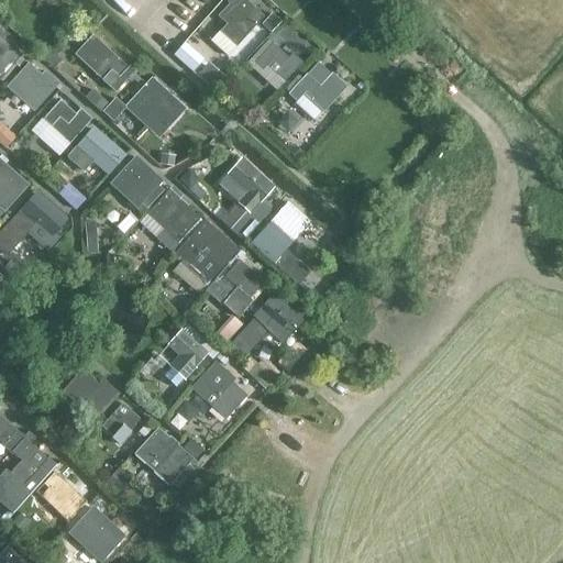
[(227,25),(212,42),(228,56),(263,17),(244,0),(234,0),(218,18),(227,25)]
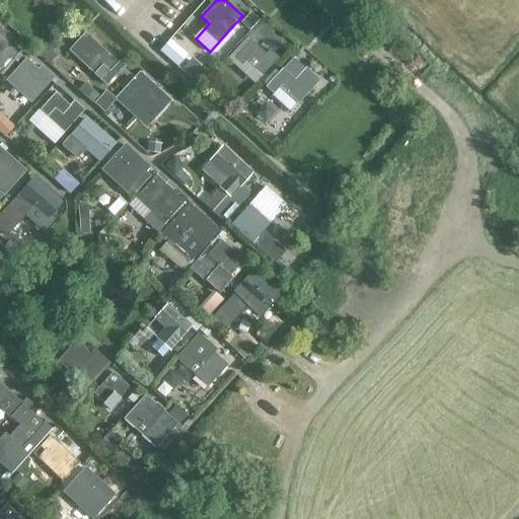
[(124,68),(85,32),(68,51),(107,86),(124,68)]
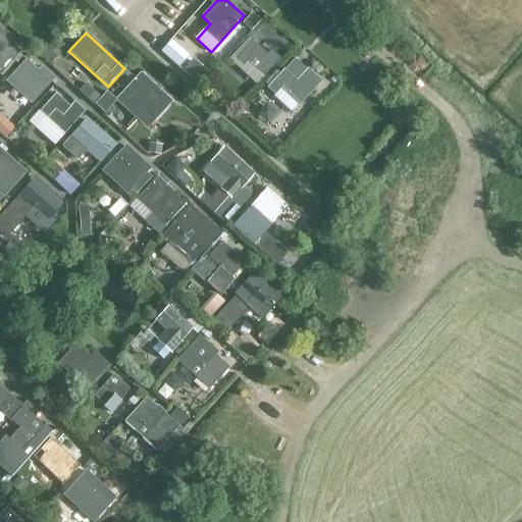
[(0,72),(19,52),(0,34),(0,72)]
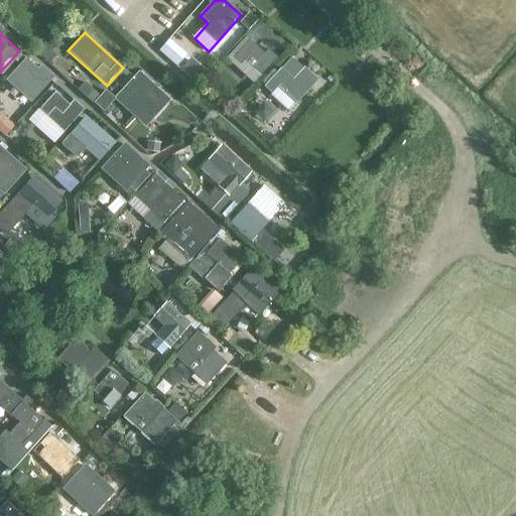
[(250,40),(233,57),(242,67),(246,63),(260,77),(277,57),(268,49),(264,53),(250,40)]
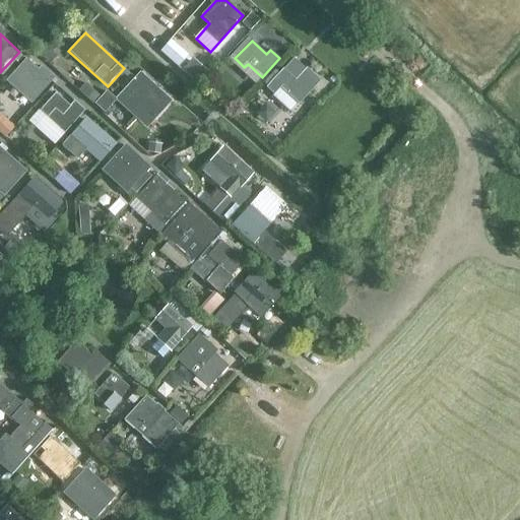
[(52,84),(22,58),(3,79),(33,105),(52,84)]
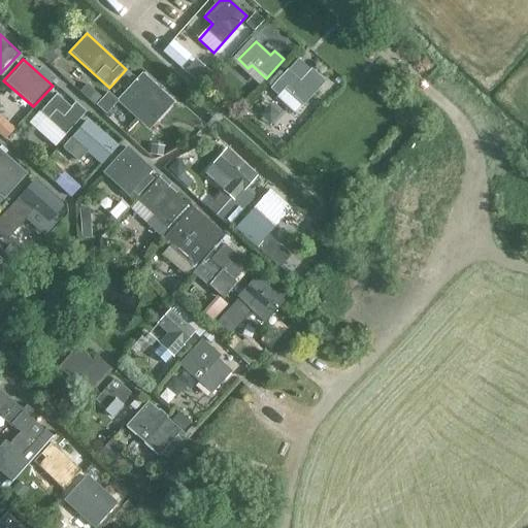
[(279,71),(267,85),(277,96),(286,87),(293,94),(292,95),(303,106),(325,83),(310,69),(299,81),(288,69),(283,74),(279,71)]
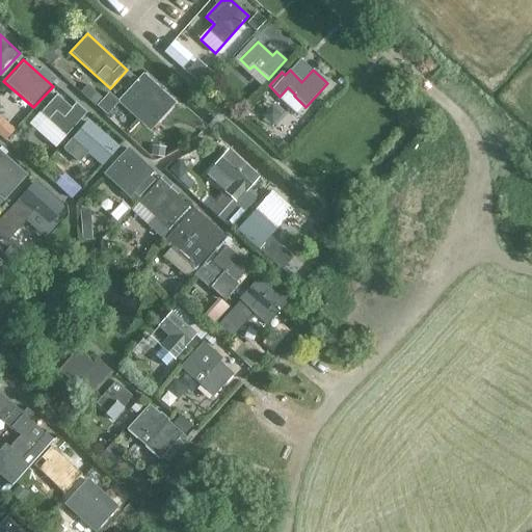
[(176,104),(141,74),(117,102),(108,94),(96,107),(106,116),(117,105),(150,133),(176,104)]
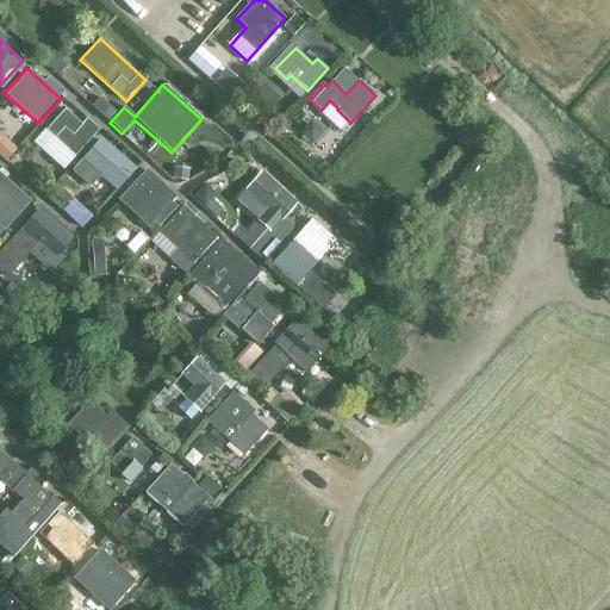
[(82,124),(64,109),(45,130),(75,156),(99,129),(87,118),(82,124)]
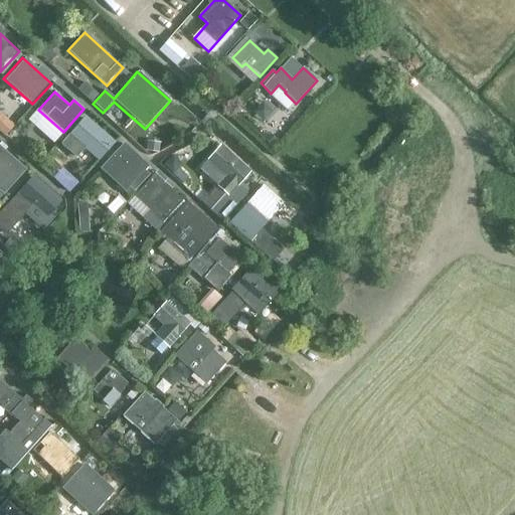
[(0,107),(0,129),(3,134),(14,126),(0,107)]
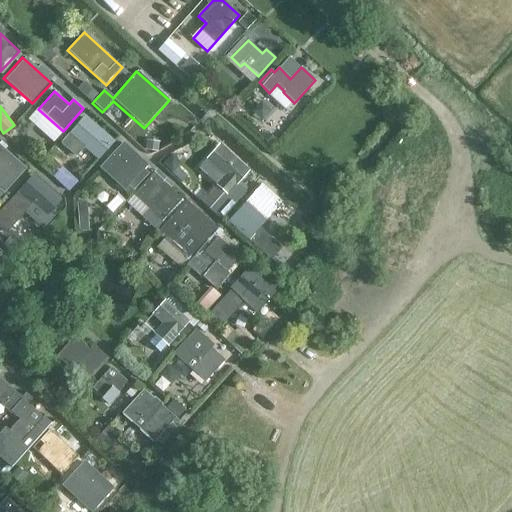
[(99,131),(82,116),(66,134),(95,160),(115,137),(103,126),(99,131)]
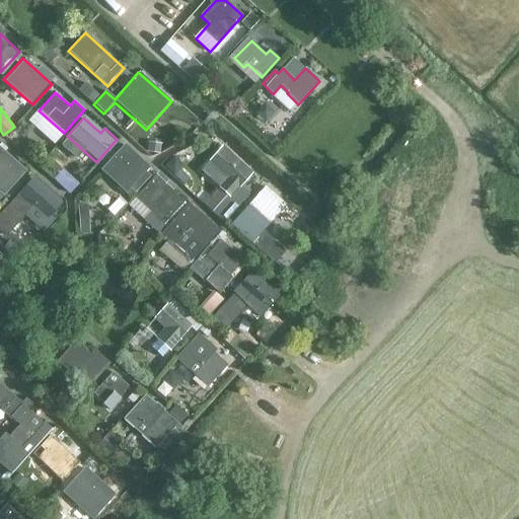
[(151,169),(124,145),(99,172),(126,196),(130,191),(135,196),(151,177),(146,173),(151,169)]
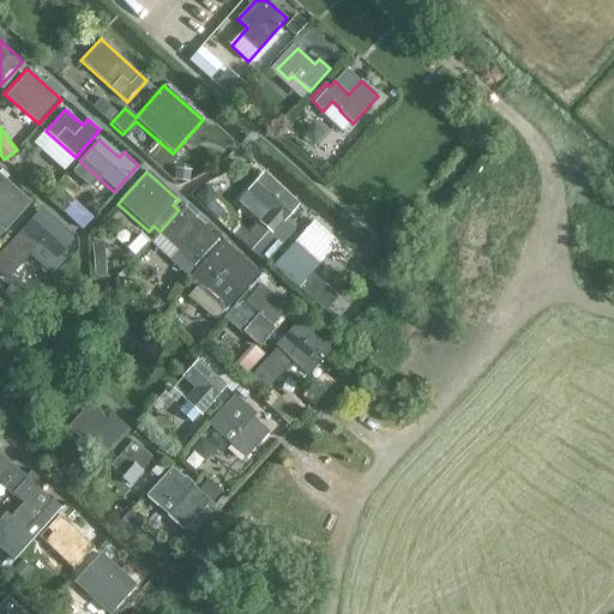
[(300,206),(263,173),(244,193),(265,212),(256,223),(272,238),(300,206)]
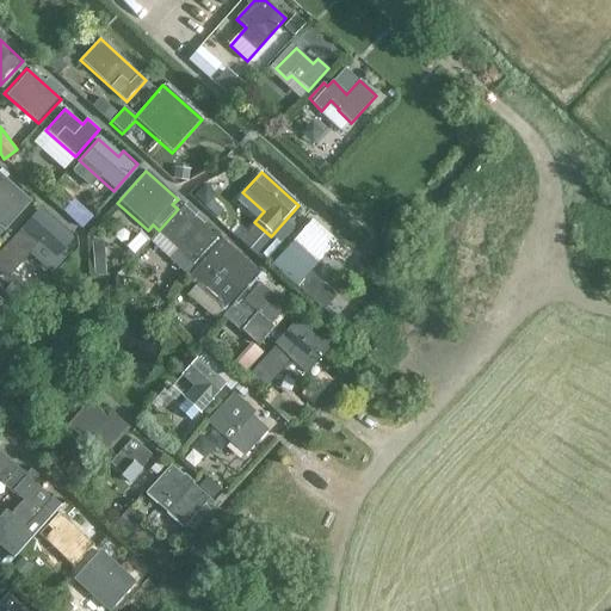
[(0,234),(31,203),(0,176),(0,234)]
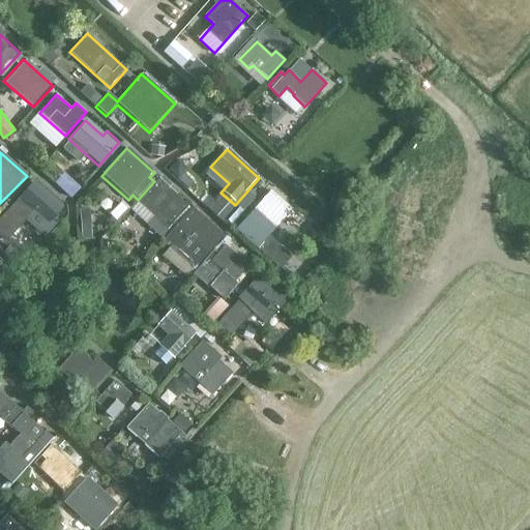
[(192,210),(159,179),(138,202),(171,233),(192,210)]
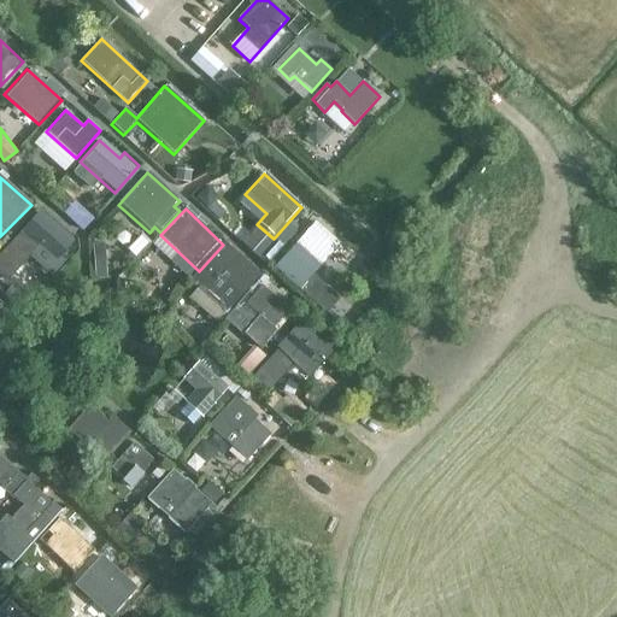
[(54,233),(37,217),(29,225),(24,221),(17,230),(21,234),(17,239),(27,247),(36,236),(56,253),(69,240),(58,229),(54,233)]
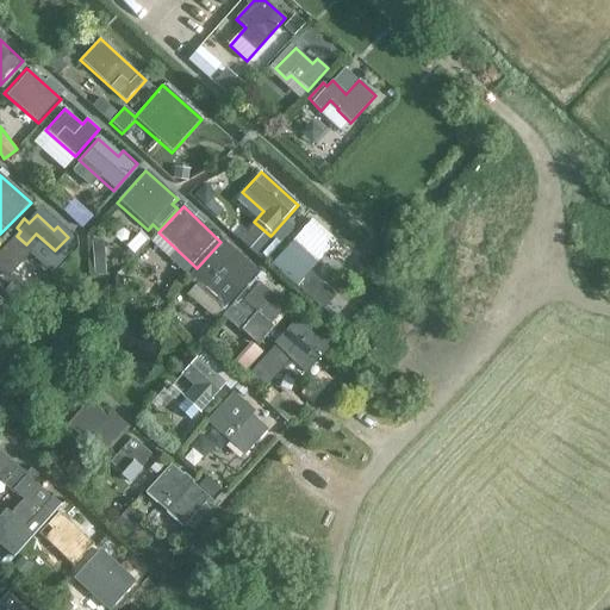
[(336,244),(310,221),(272,262),(304,292),(317,279),(311,273),(336,244)]
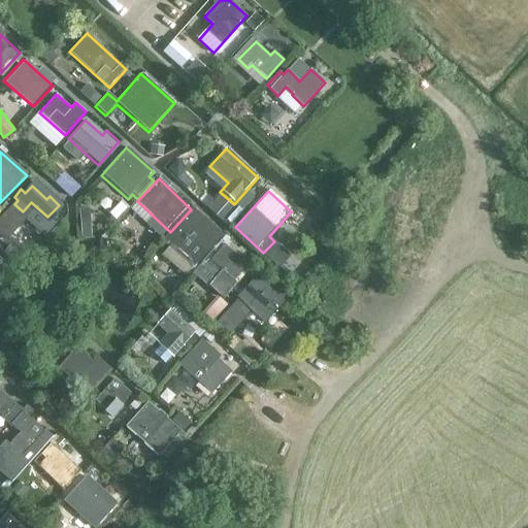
[(223,233),(194,207),(163,240),(173,250),(179,244),(199,262),(223,233)]
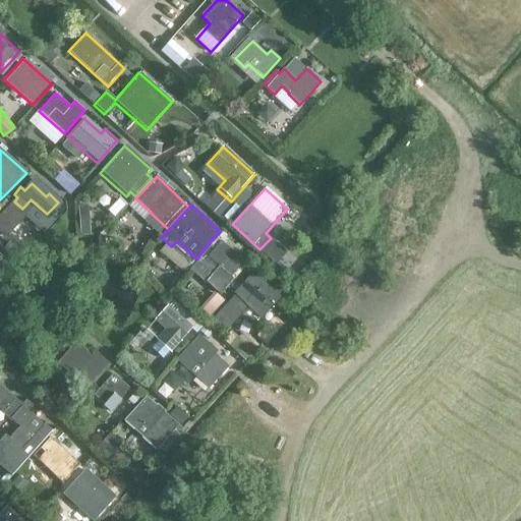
[(248,259),(226,235),(203,261),(199,257),(189,269),(220,297),(234,282),(230,279),(248,259)]
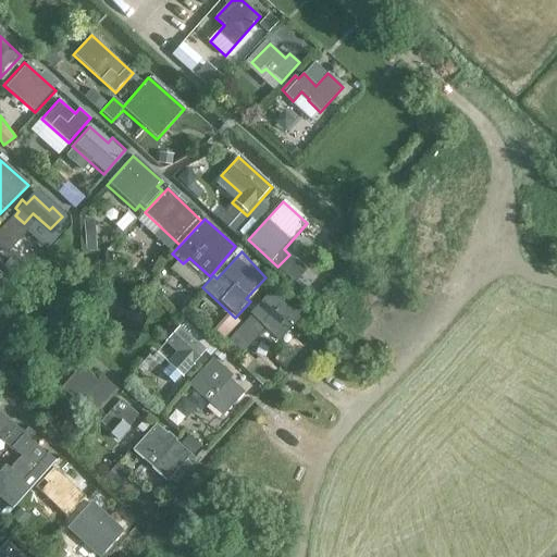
[(289,308),(271,291),(250,313),(279,341),(305,312),(294,304),(289,308)]
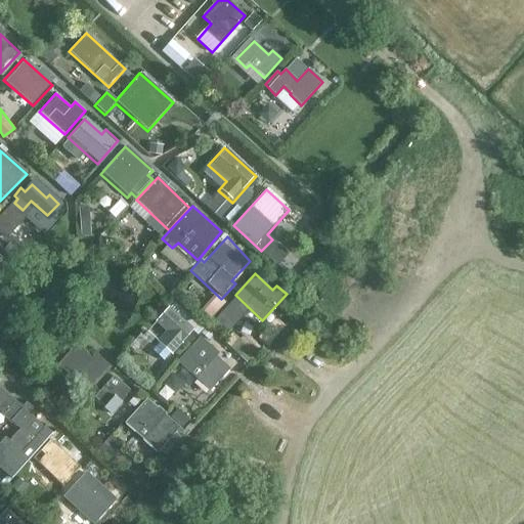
[(194,332),(166,307),(138,338),(166,363),(194,332)]
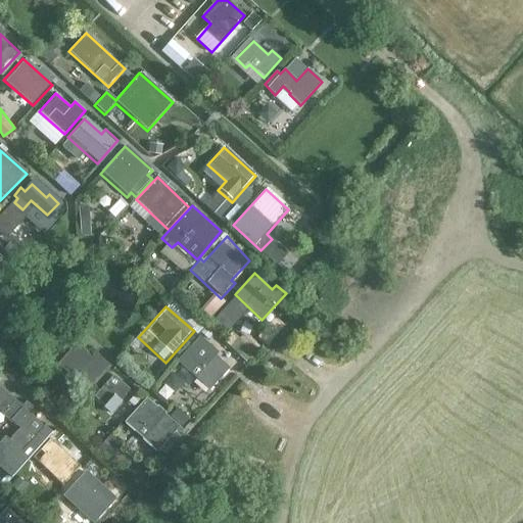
[(219,353),(200,337),(178,362),(189,372),(194,366),(201,373),(196,378),(208,390),(229,368),(217,357),(219,353)]
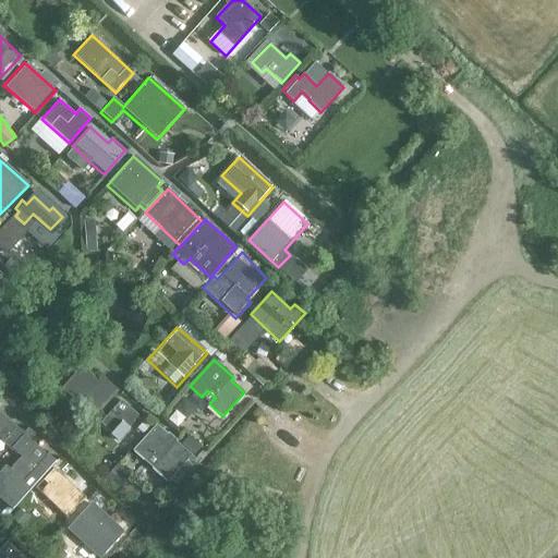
[(97,383),(81,367),(61,390),(95,421),(119,392),(102,378),(97,383)]
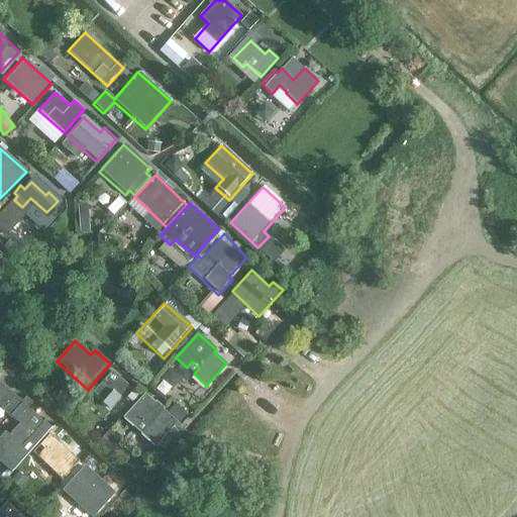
[(172,365),(161,377),(173,388),(183,377),(172,365)]
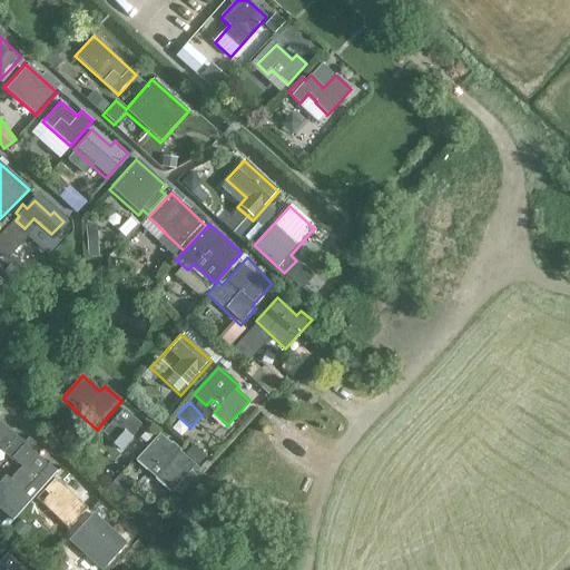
[(138,426),(123,411),(105,432),(112,440),(121,430),(129,436),(138,426)]
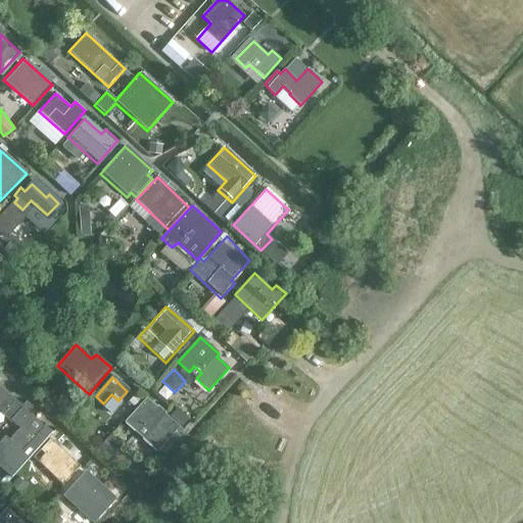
[(20,408),(0,388),(0,411),(9,420),(20,408)]
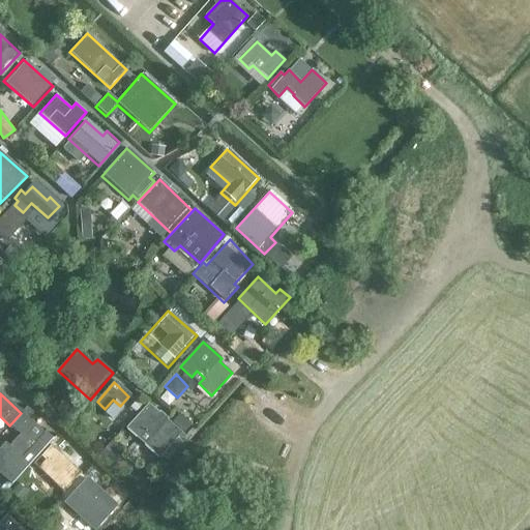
[(181,434),(148,405),(126,428),(158,460),(181,434)]
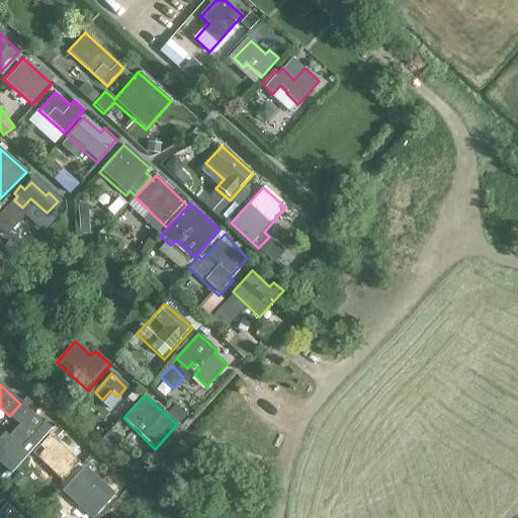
[(42,423),(20,404),(9,416),(19,425),(9,436),(21,447),(42,423)]
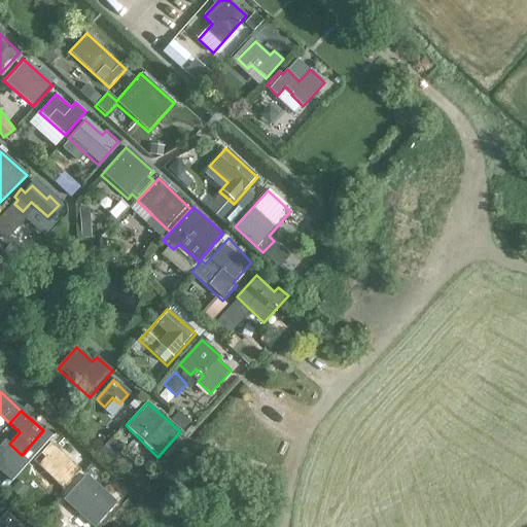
[(79,470),(50,443),(33,461),(63,488),(79,470)]
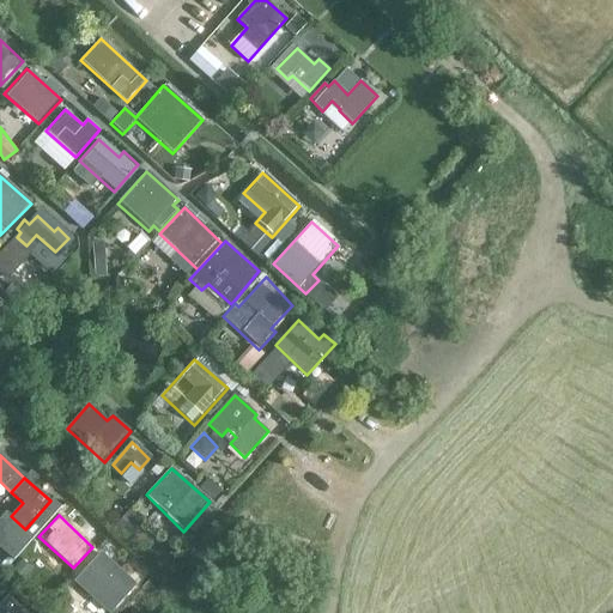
[(135,584),(101,553),(76,582),(109,612),(135,584)]
